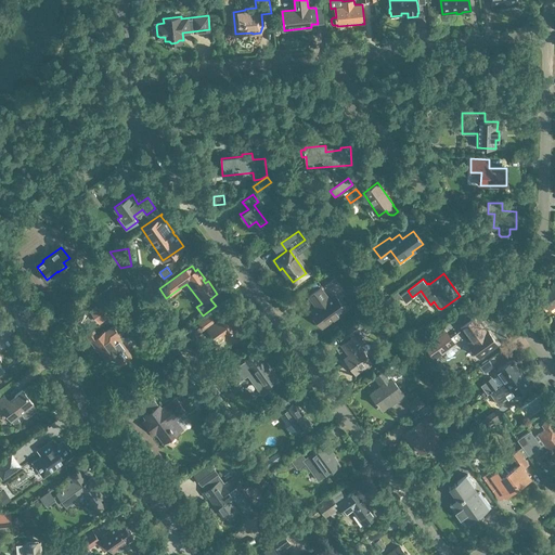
[(108,274),(91,288),(99,299),(117,286),(108,274)]
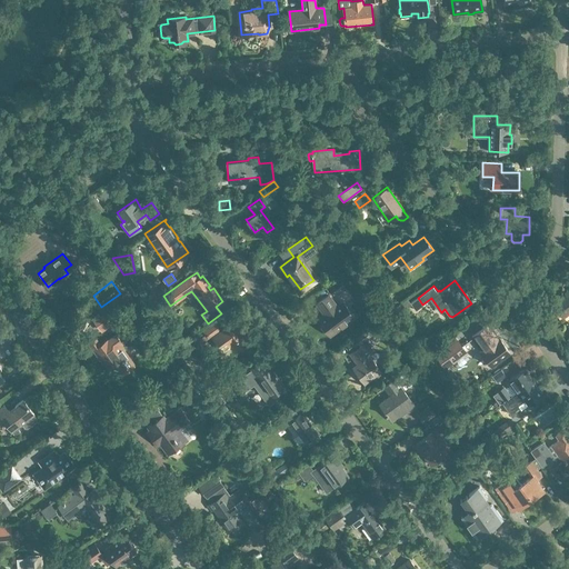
[(123,301),(118,306),(115,301),(103,308),(92,316),(101,328),(112,321),(120,316),(120,315),(129,308),(128,306),(135,300),(127,290),(120,296),(123,301)]
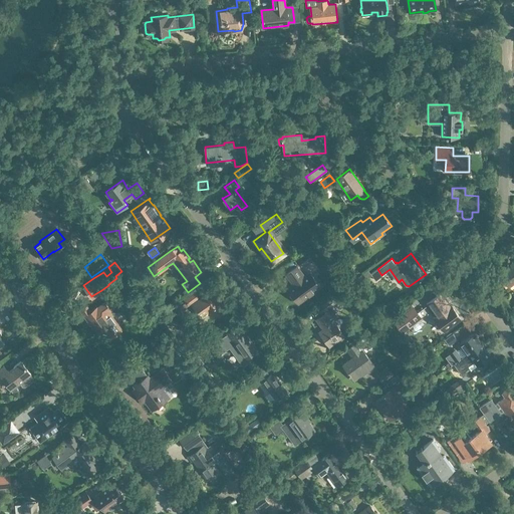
[(513,264),(500,274),(503,278),(502,278),(503,280),(504,280),(509,287),(513,283),(513,264)]
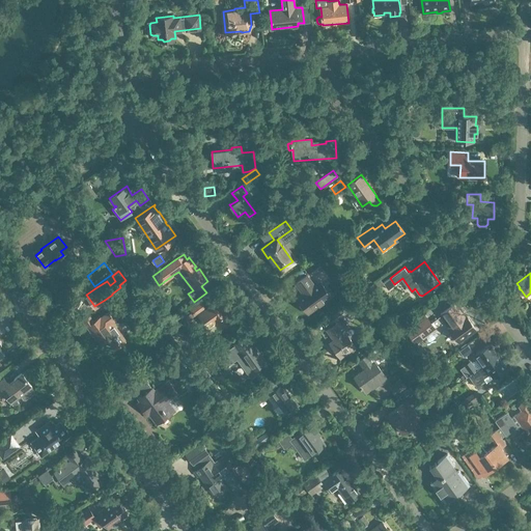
[(145,275),(135,282),(143,295),(155,286),(145,275)]
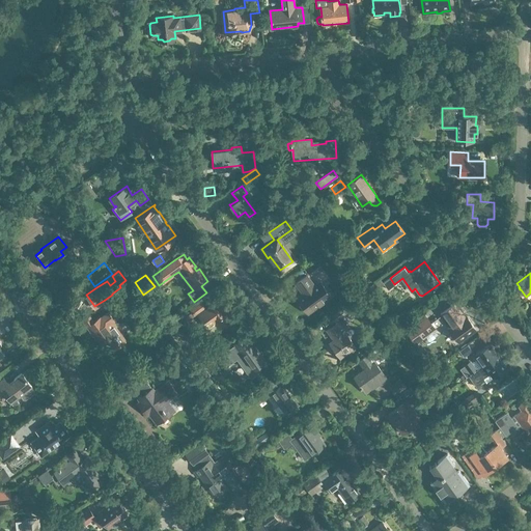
[(306,275),(296,283),(303,295),(297,299),(300,303),(299,305),(302,309),(305,309),(307,313),(318,305),(320,306),(325,303),(324,301),(330,297),(319,282),(314,286),(306,275)]
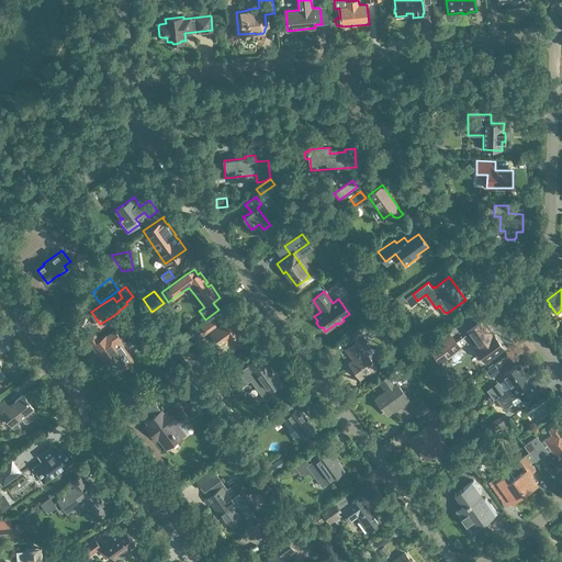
[(357,339),(373,327),(381,322),(377,314),(343,338),(348,347),(346,349),(350,357),(352,357),(355,359),(348,363),(359,379),(370,371),(368,369),(374,364),(366,351),(364,351),(363,350),(364,350),(357,339)]
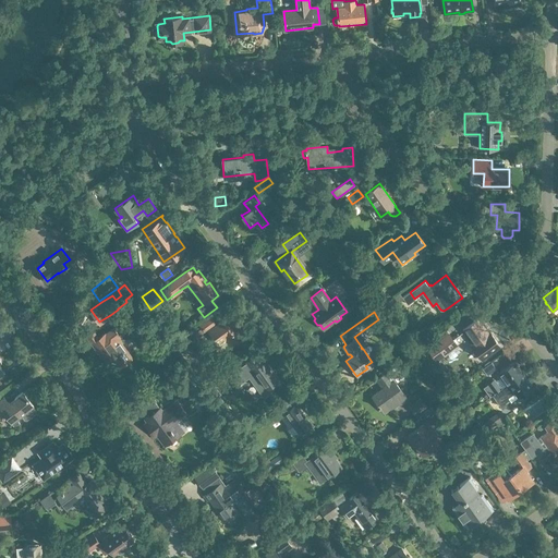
[(210,316),(189,332),(195,341),(209,331),(218,344),(227,339),(230,344),(244,335),(235,324),(238,323),(231,314),(217,325),(210,316)]
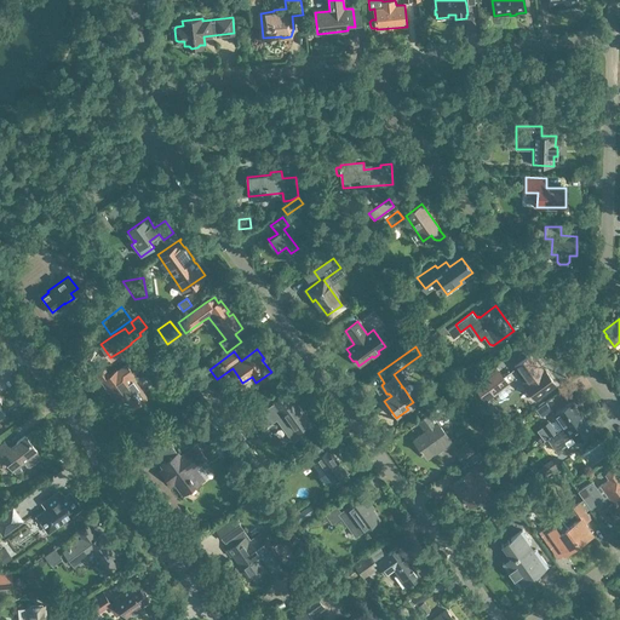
[(356,369),(361,377),(390,359),(385,351),(356,369)]
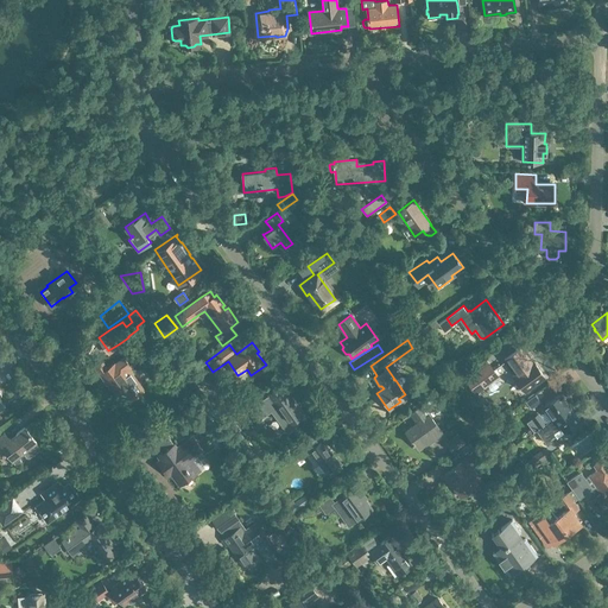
[(494,371),(493,368),(485,356),(464,371),(468,377),(464,379),(475,394),(485,387),(491,394),(506,382),(513,377),(519,385),(525,392),(544,378),(533,362),(532,363),(521,348),(502,361),(504,363),(494,371)]
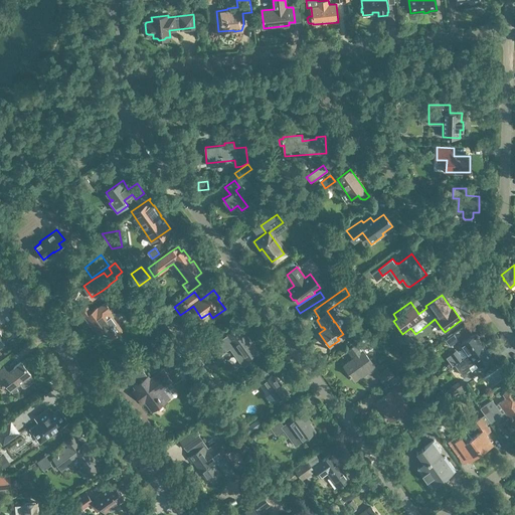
[(114,336),(121,331),(122,330),(108,311),(110,310),(105,303),(98,308),(97,306),(91,311),(88,307),(80,311),(93,328),(94,327),(100,334),(105,330),(111,338),(114,336)]
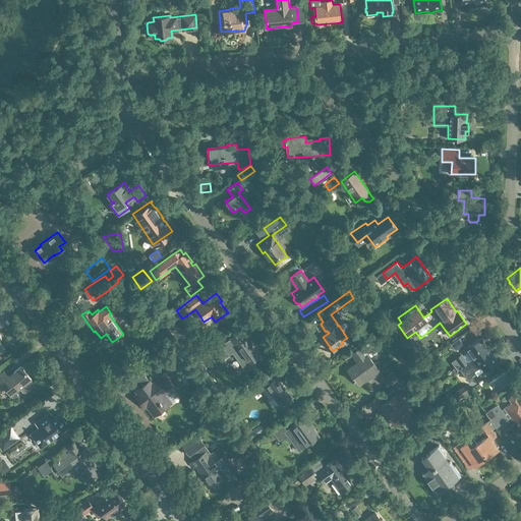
[(245,338),(240,331),(214,350),(221,360),(237,349),(239,351),(236,353),(239,357),(237,359),(245,371),(255,364),(252,359),(258,355),(252,346),(250,347),(249,345),(252,343),(247,336),(245,338)]
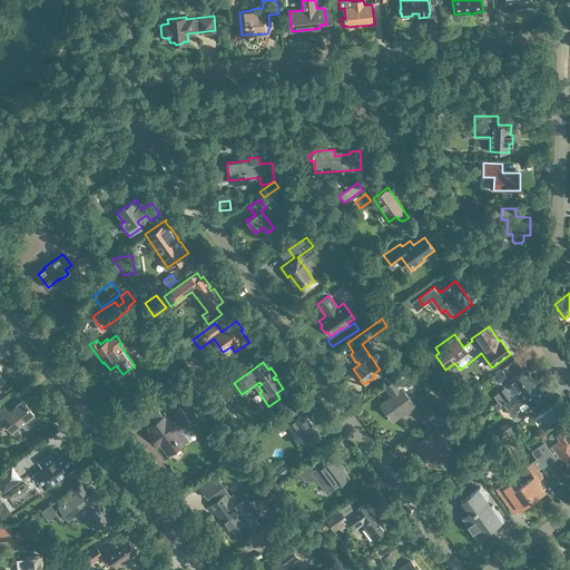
[(411,370),(394,381),(400,389),(415,376),(411,370)]
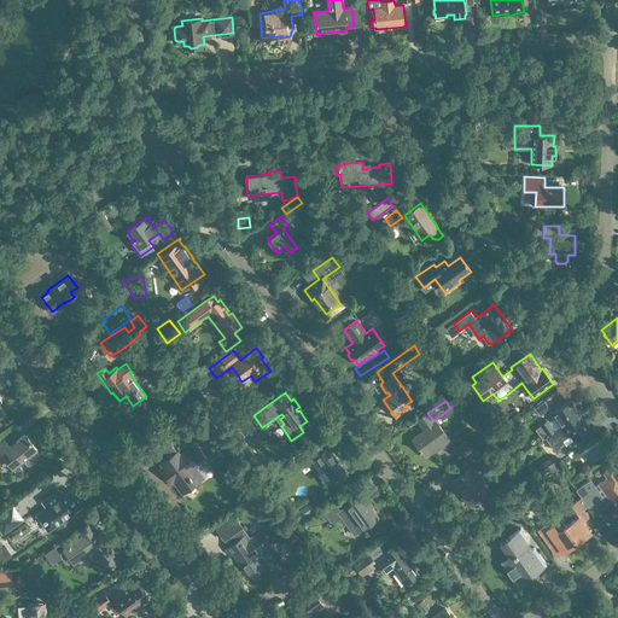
[(544,437),(546,438),(561,426),(561,425),(578,413),(569,401),(553,413),(555,417),(548,423),(547,420),(540,425),(547,436),(544,437)]
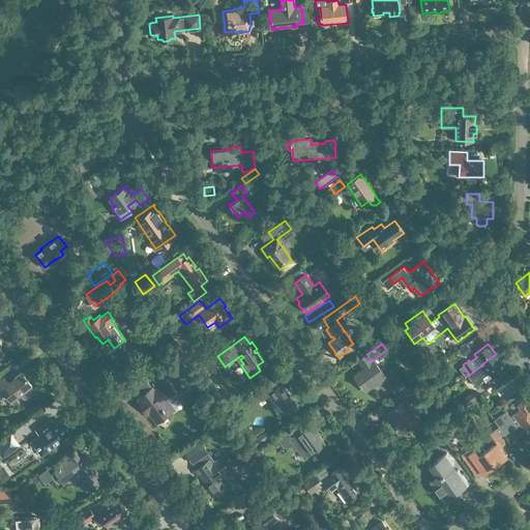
[(372,361),(366,354),(357,360),(363,369),(354,376),(363,390),(378,380),(380,382),(386,378),(375,360),(373,362),(372,361)]
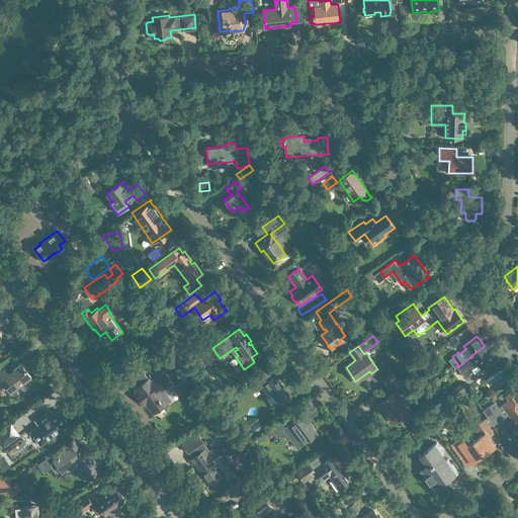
[(470,357),(457,367),(464,377),(472,371),(469,368),(477,363),(481,368),(493,359),(485,347),(485,346),(470,356),(470,357)]
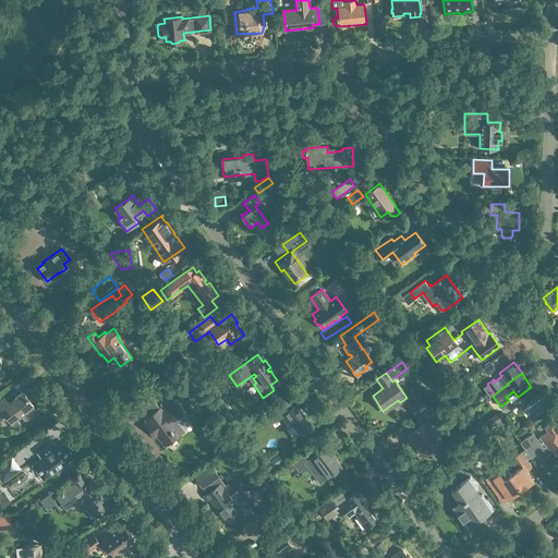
[(150,386),(154,391),(161,387),(158,381),(150,386)]
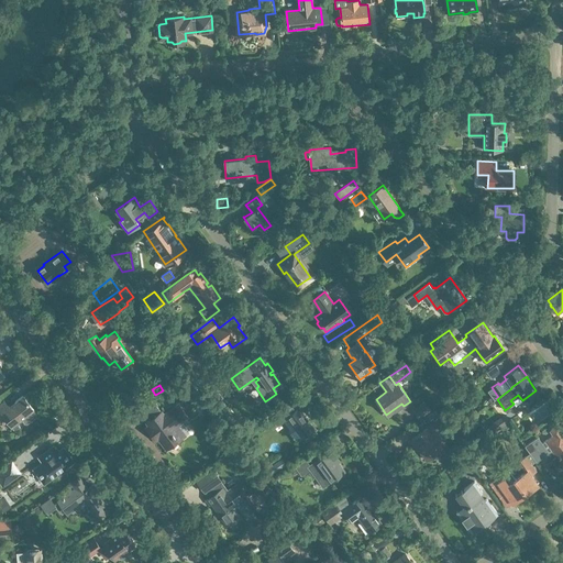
[(197,397),(200,403),(207,398),(202,393),(197,397)]
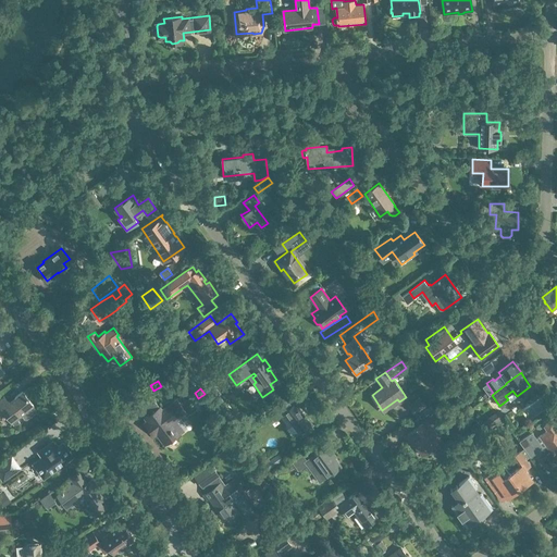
[(156,397),(151,390),(136,399),(141,407),(156,397)]
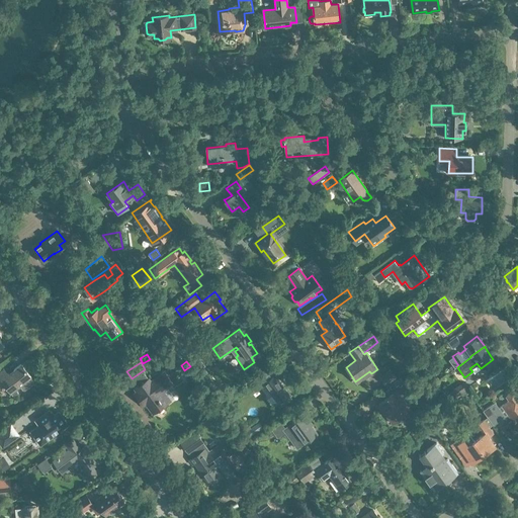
[(14,389),(19,385),(22,390),(25,391),(33,383),(33,381),(30,377),(30,376),(21,364),(13,370),(13,371),(8,375),(7,374),(7,375),(3,369),(0,371),(0,380),(1,379),(14,397),(18,394),(14,389)]
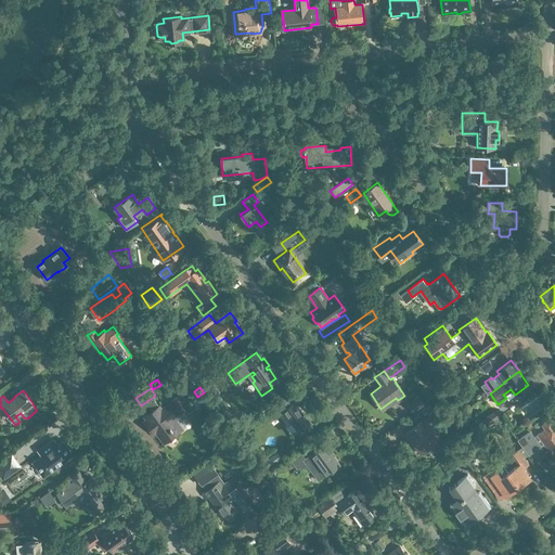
[(312,427),(308,422),(309,422),(301,411),(294,401),(293,402),(287,395),(278,401),(270,408),(261,413),(269,423),(284,412),(297,430),(301,427),(305,431),(312,427)]
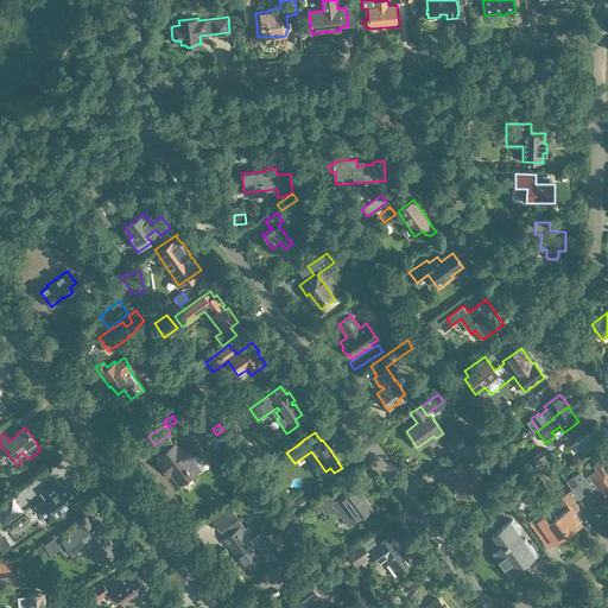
[(453,453),(467,442),(461,432),(447,443),(453,453)]
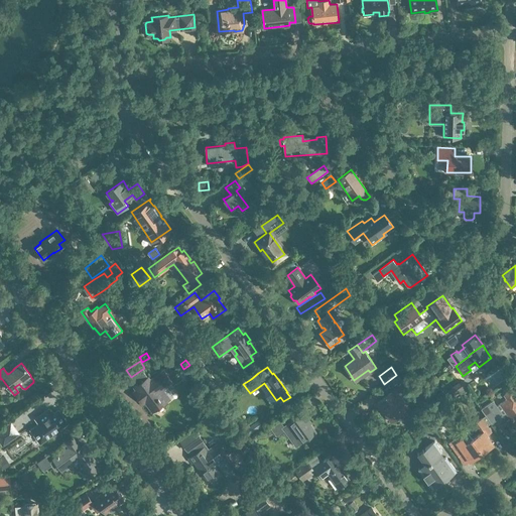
[(163,370),(150,380),(148,377),(134,387),(139,393),(136,395),(143,403),(145,401),(152,411),(163,403),(159,399),(160,398),(159,397),(158,397),(155,393),(171,381),(163,370)]
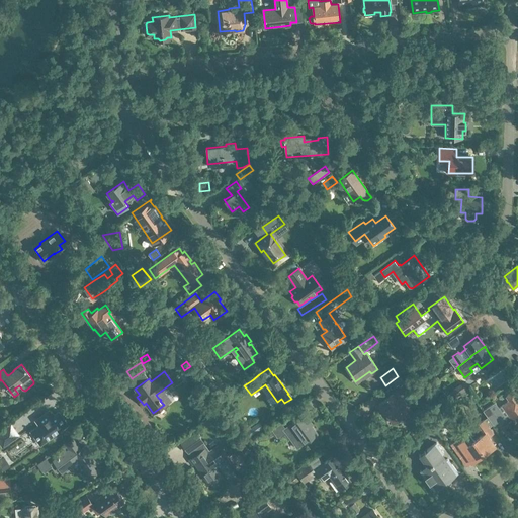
[(409,371),(395,382),(398,387),(413,377),(409,371)]
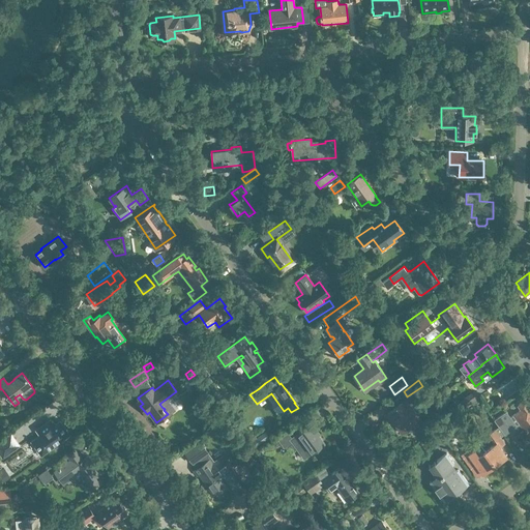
[(484,390),(492,385),(489,381),(482,386),(484,390)]
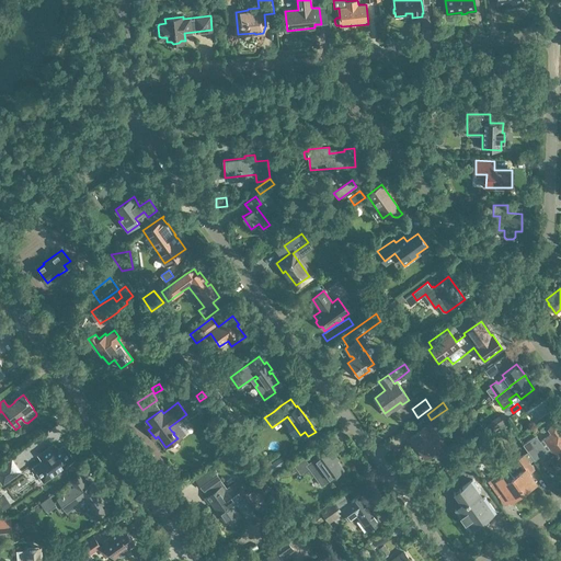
[(502,413),(484,426),(491,434),(507,422),(502,413)]
